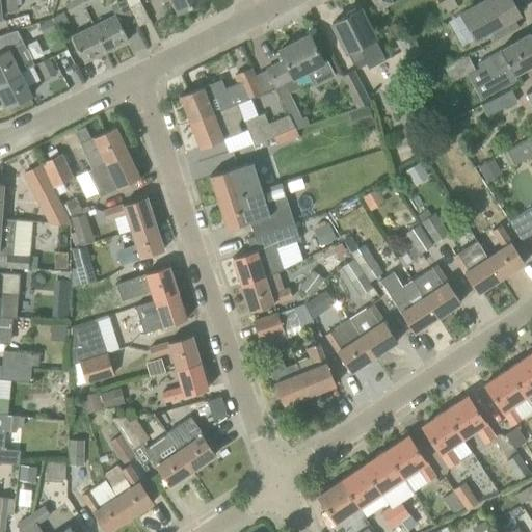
[(0,0),(0,19),(2,20),(1,12),(17,11),(16,0),(0,0)]
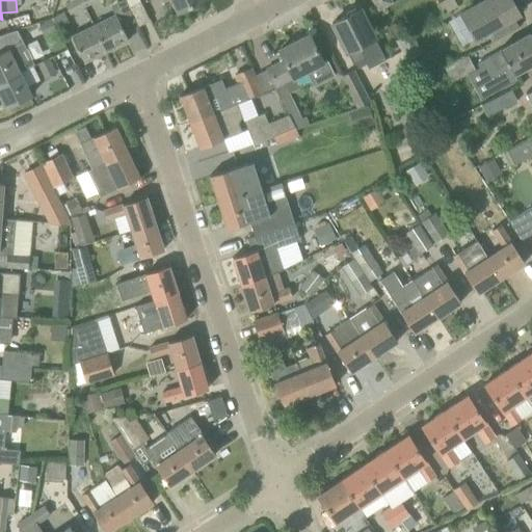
[(70,15),(84,7),(80,0),(72,0),(64,4),(70,15)]
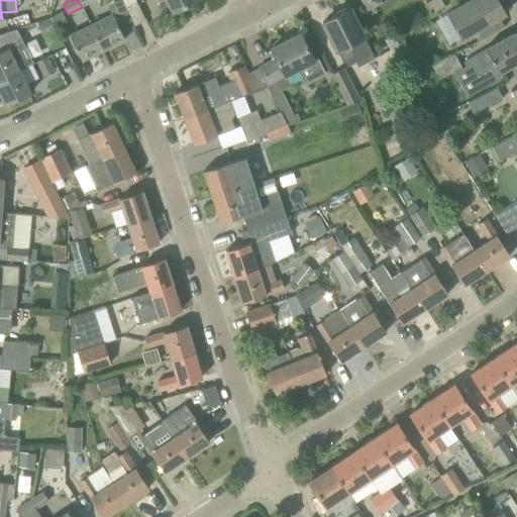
[(168,0),(174,12),(198,0),(168,0)]
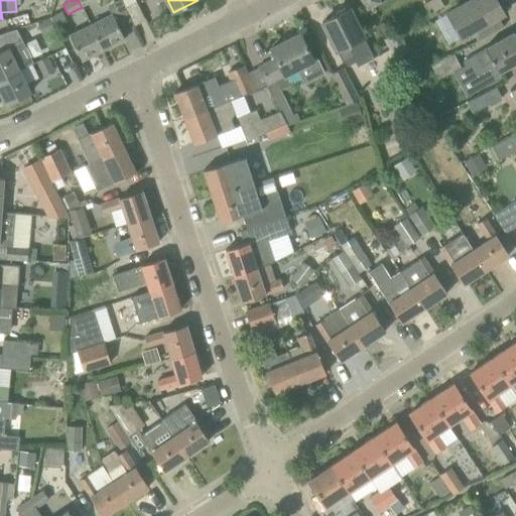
[(380,2),(378,0),(361,0),(367,10),(380,2)]
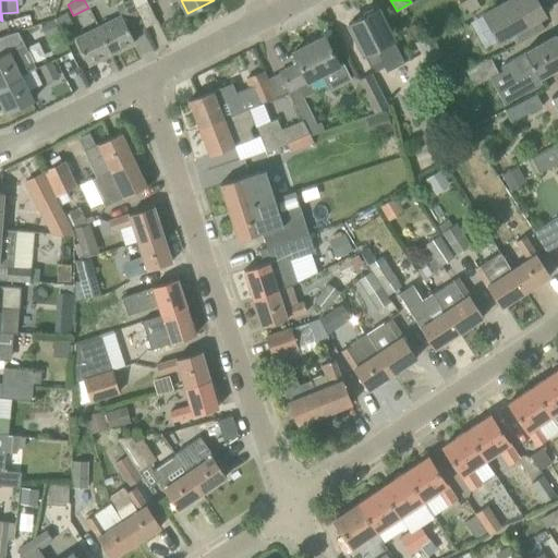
[(475,0),(468,0),(459,5),(451,10),(457,20),(480,7),(475,0)]
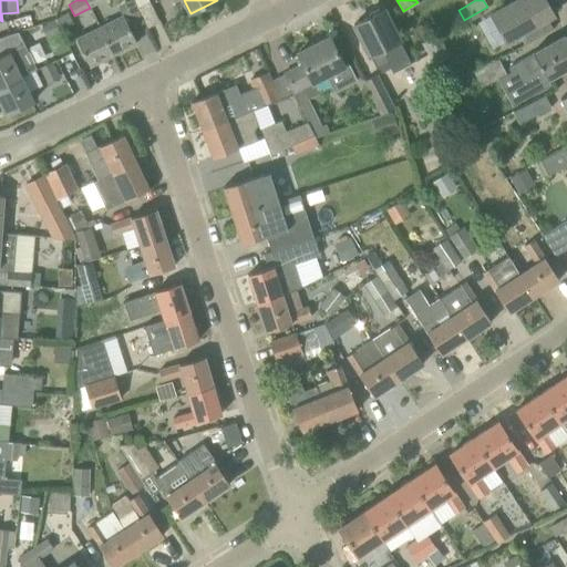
[(554,31),(547,20),(554,16),(545,0),(526,0),(524,1),(522,0),(516,0),(491,16),(498,28),(507,43),(519,37),(525,45),(554,31)]
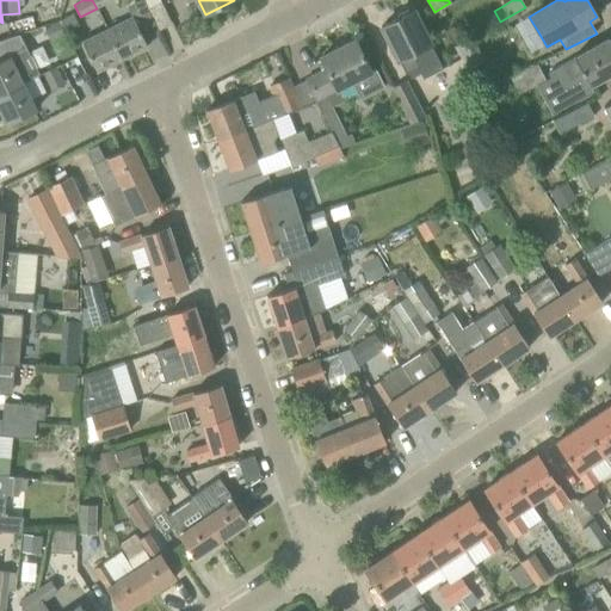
[(172,24),(161,2),(148,10),(159,31),(172,24)]
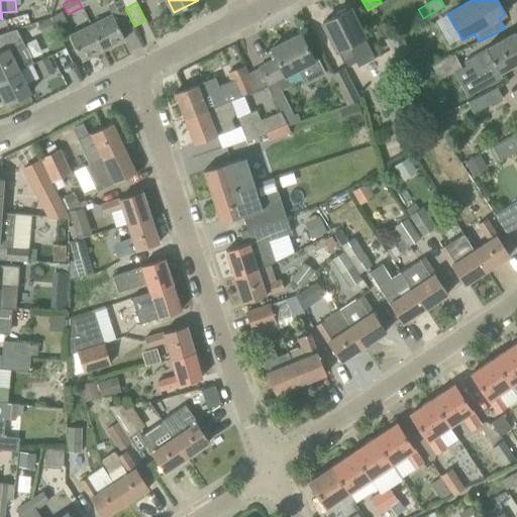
[(357,66),(374,58),(350,9),(346,11),(345,9),(336,13),(337,15),(323,23),(346,66),(355,61),(357,66)]
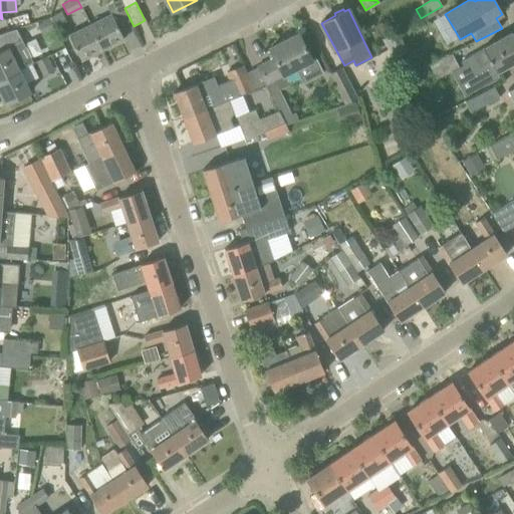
[(103,50),(124,40),(112,15),(90,25),(103,50)]
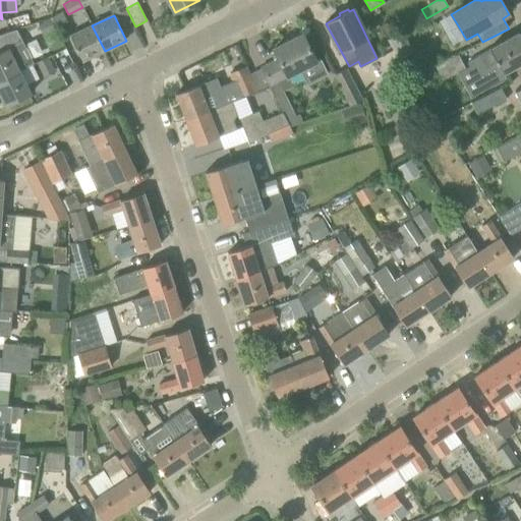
[(55,30),(51,19),(38,25),(43,36),(55,30)]
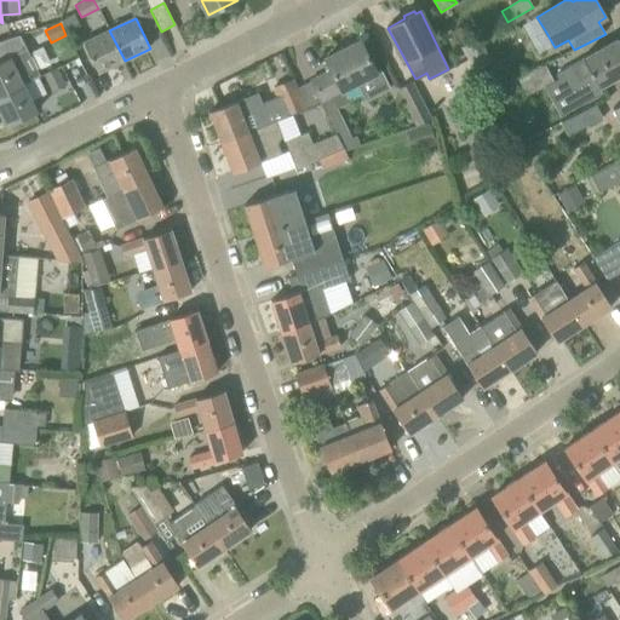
[(84,44),(98,73),(125,61),(109,30),(84,44)]
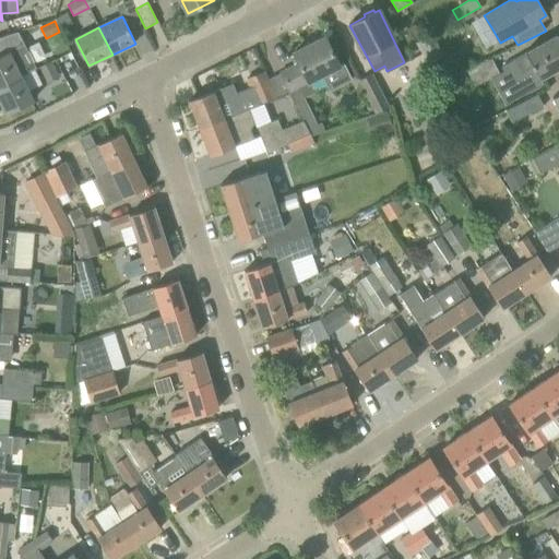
[(443,56),(431,34),(415,44),(428,64),(443,56)]
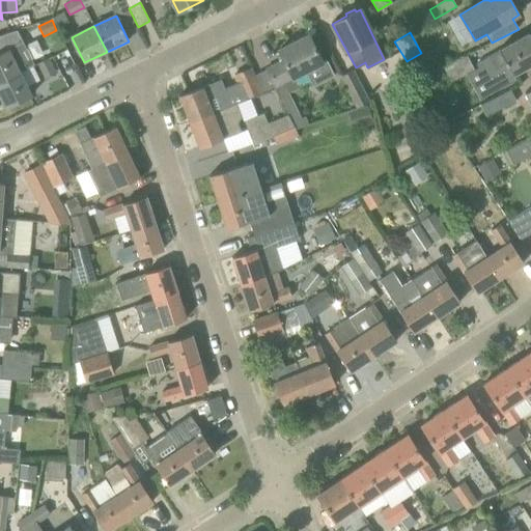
[(483,76),(484,75),(492,86),(512,74),(513,76),(530,65),(530,35),(529,33),(498,50),(499,52),(477,64),(483,76)]
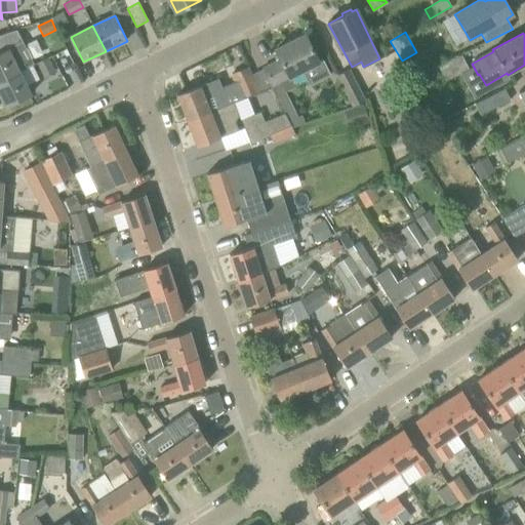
[(279,102),(288,96),(285,89),(288,88),(283,80),(288,77),(288,79),(320,63),(306,35),(275,49),(281,61),(265,69),(268,76),(273,85),(271,86),(279,102)]
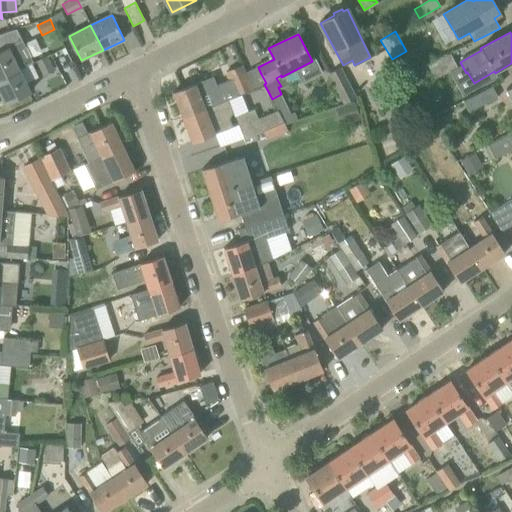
[(19,70),(33,62),(23,41),(0,51),(0,79),(19,70)]
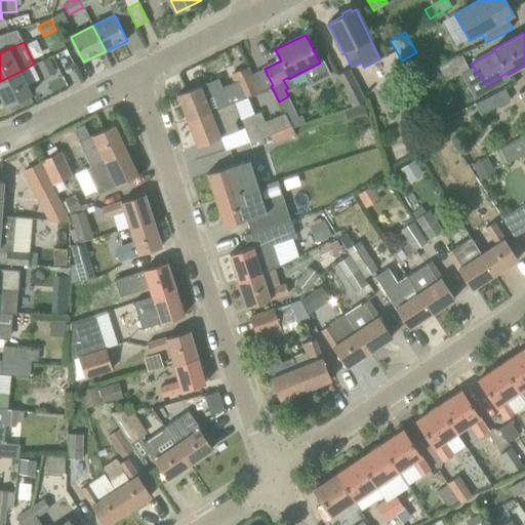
[(67,49),(51,56),(38,63),(40,68),(45,78),(58,71),(58,72),(74,64),(67,49)]
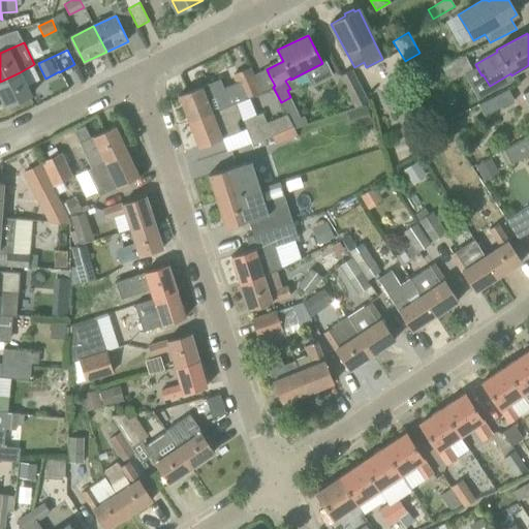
[(472,69),(465,56),(441,67),(448,81),(472,69)]
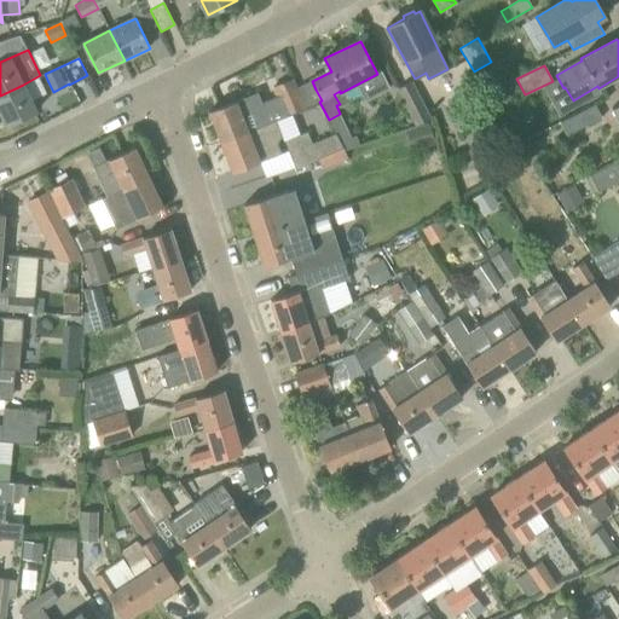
[(489,77),(481,81),(487,92),(499,86),(496,80),(489,77)]
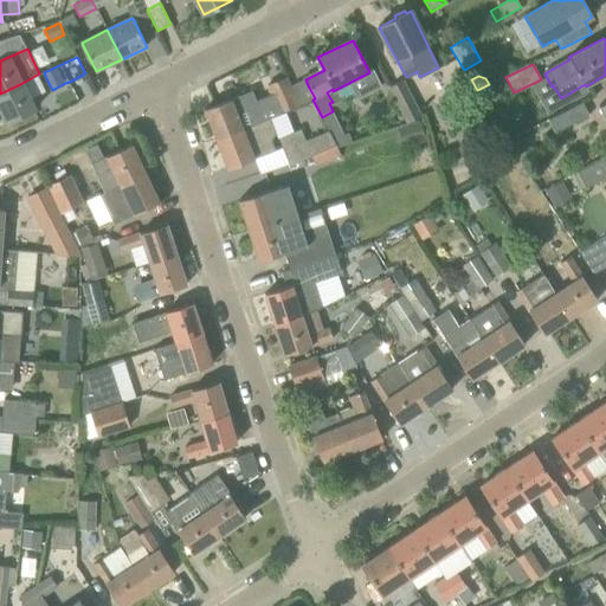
[(268,86),(276,108),(279,114),(298,107),(287,78),(268,86)]
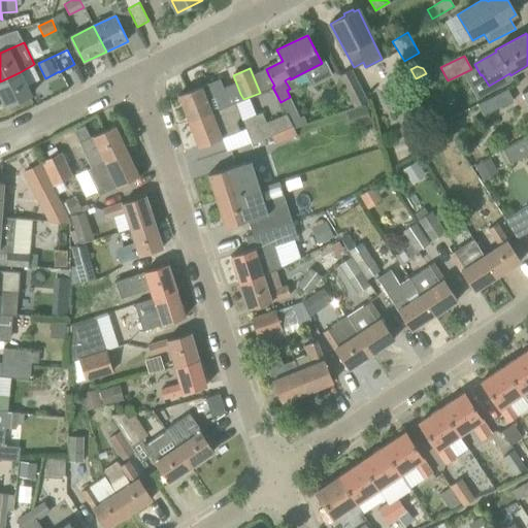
[(350,70),(338,75),(355,107),(366,102),(350,70)]
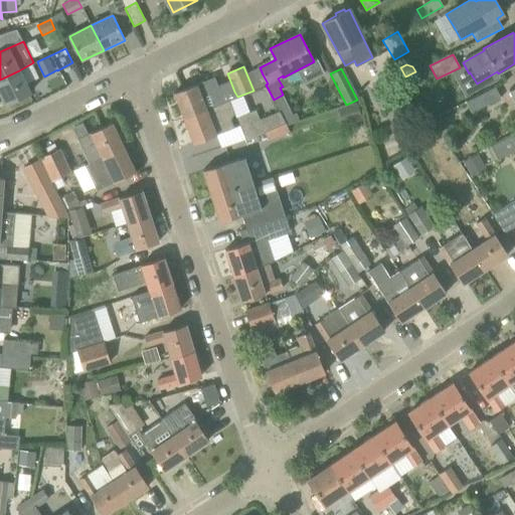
[(21,74),(19,70),(0,79),(0,93),(6,105),(30,94),(21,74)]
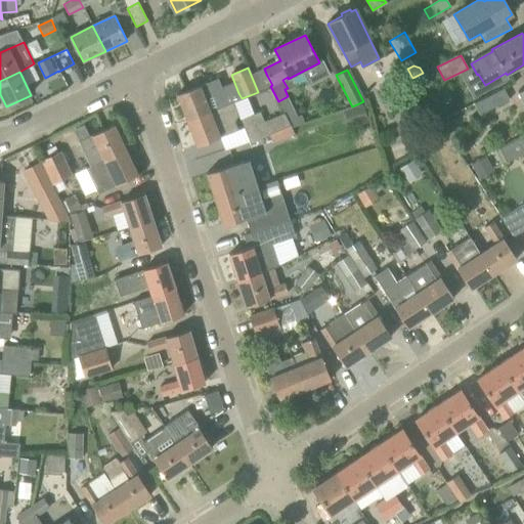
[(227,104),(218,79),(177,94),(187,121),(210,113),(227,104)]
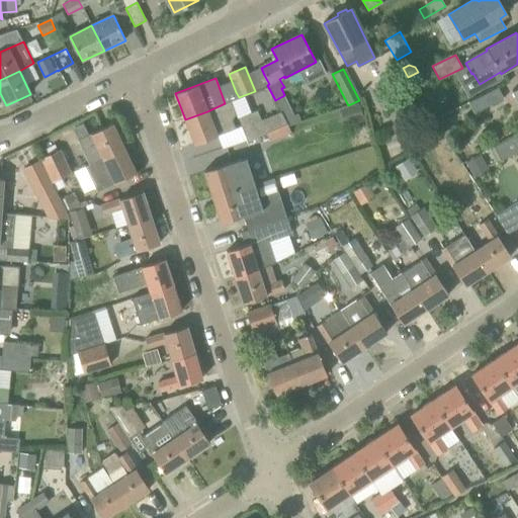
[(504,98),(498,88),(469,102),(475,113),(504,98)]
